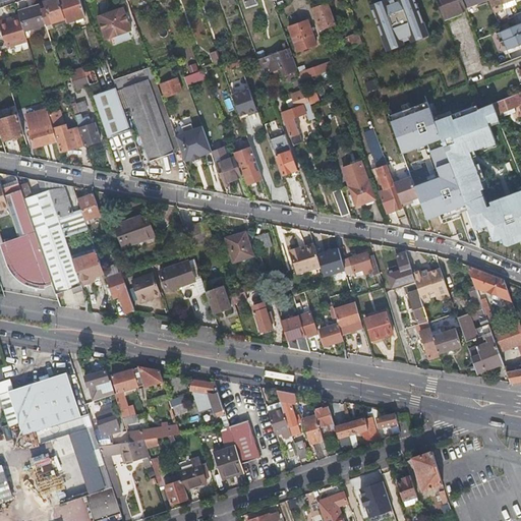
[(41,9),(46,24),(64,19),(57,0),(44,0),(46,7),(41,9)]
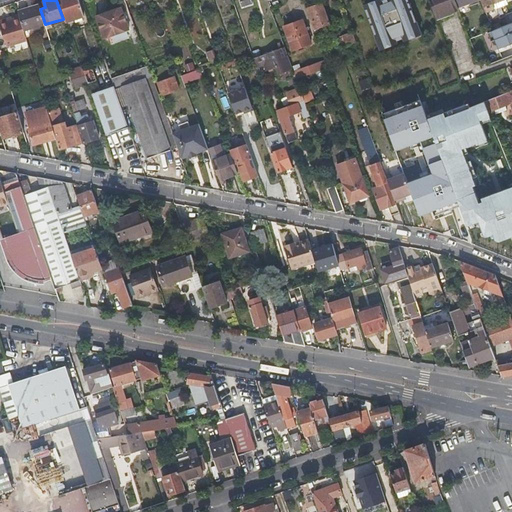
[(56,0),(63,19),(64,22),(83,16),(77,0),(56,0)]
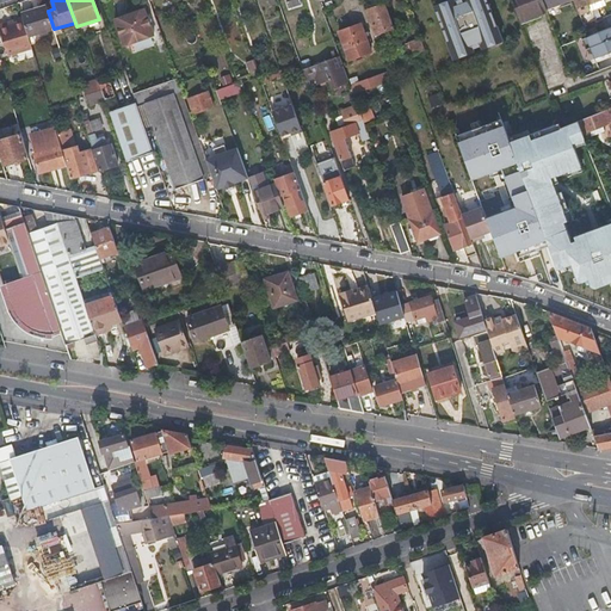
[(438,37),(474,24),(464,0),(446,0),(426,7),(438,37)]
